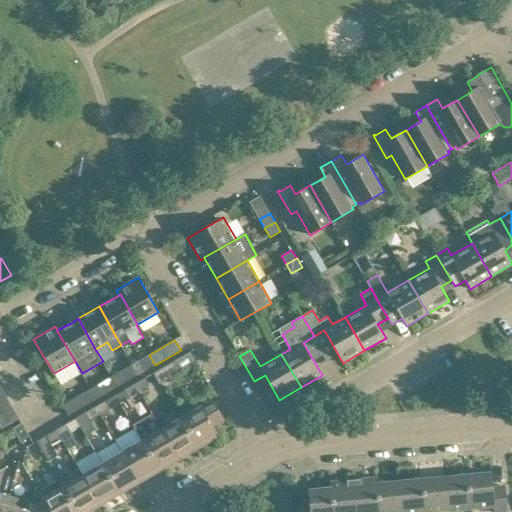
[(146,370),(155,365),(149,355),(140,360),(146,370)]
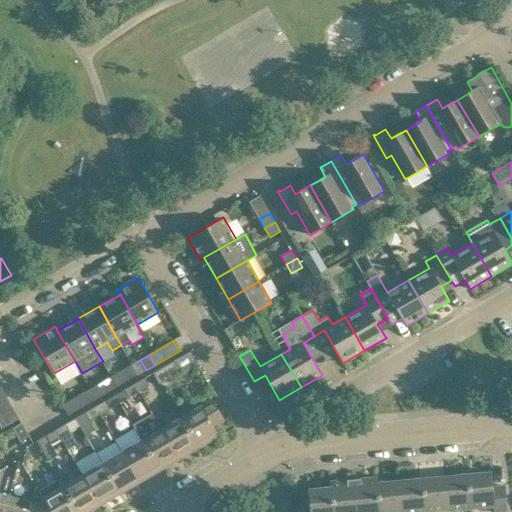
[(160,384),(178,373),(172,362),(153,373),(160,384)]
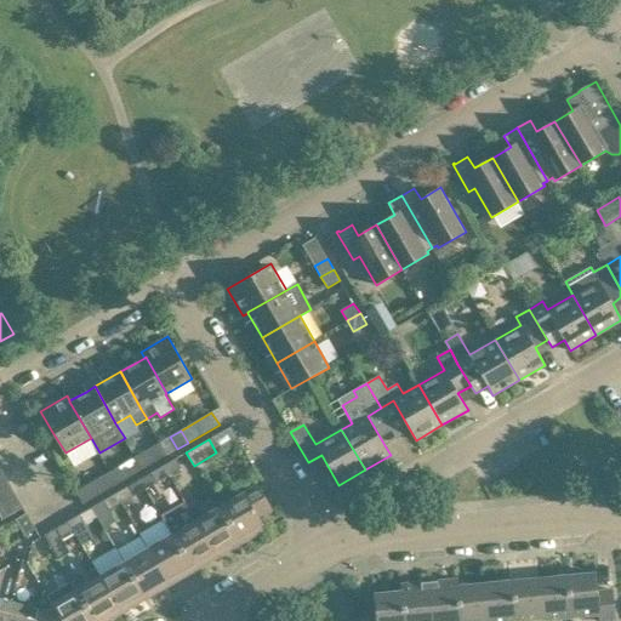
[(136,456),(143,468),(154,462),(167,455),(160,442),(147,449),(136,456)]
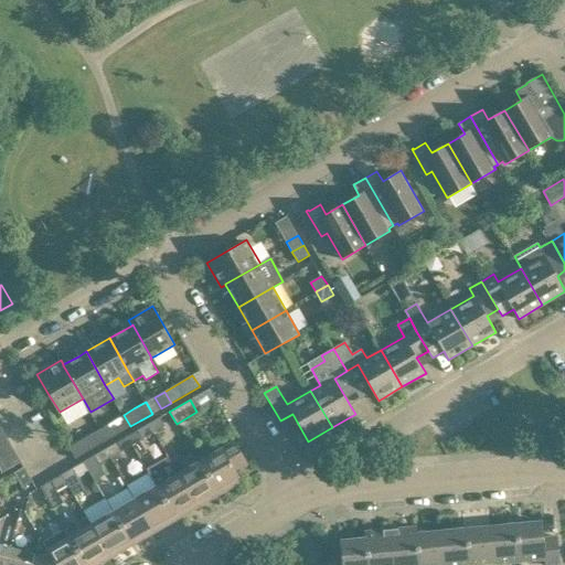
[(115,420),(120,432),(130,426),(124,415),(115,420)]
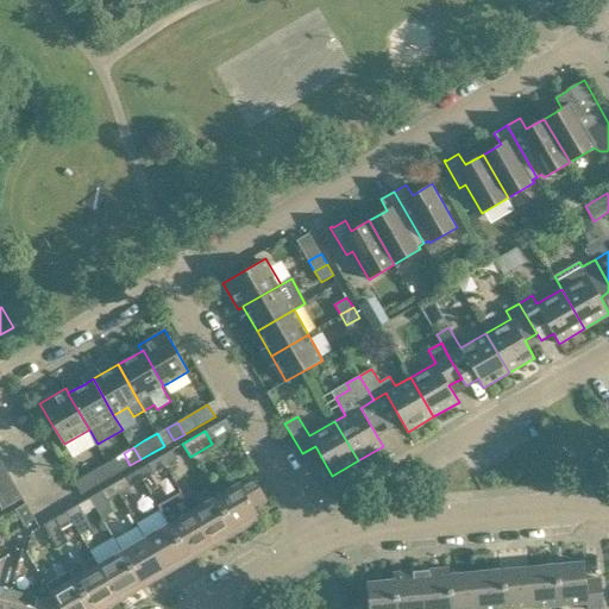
[(173,450),(161,457),(167,466),(179,459),(173,450)]
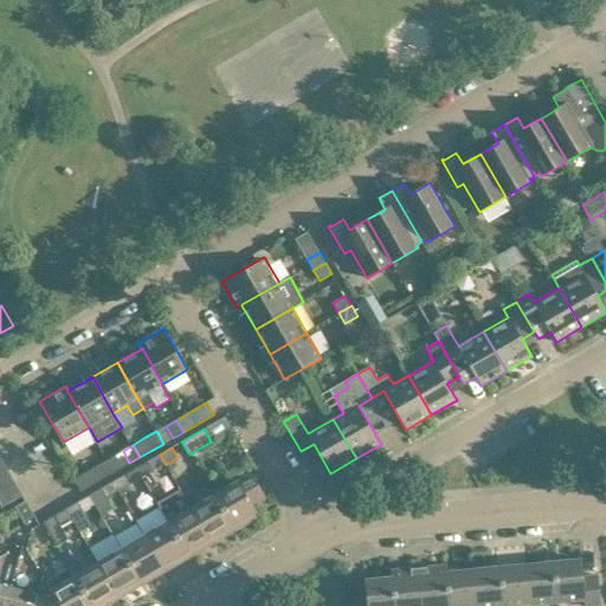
[(148,462),(153,471),(166,464),(160,455),(148,462)]
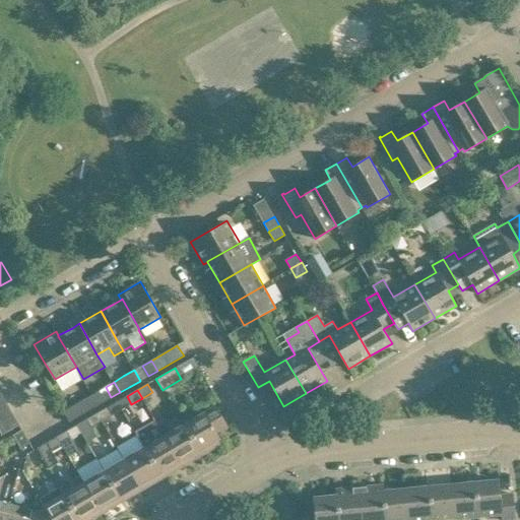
[(64,411),(70,421),(99,405),(92,394),(64,411)]
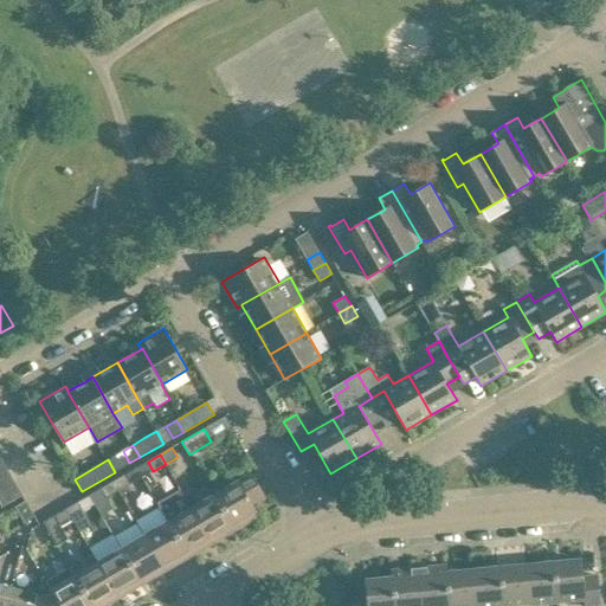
[(252,474),(216,495),(236,530),(259,516),(253,507),(266,498),(252,474)]
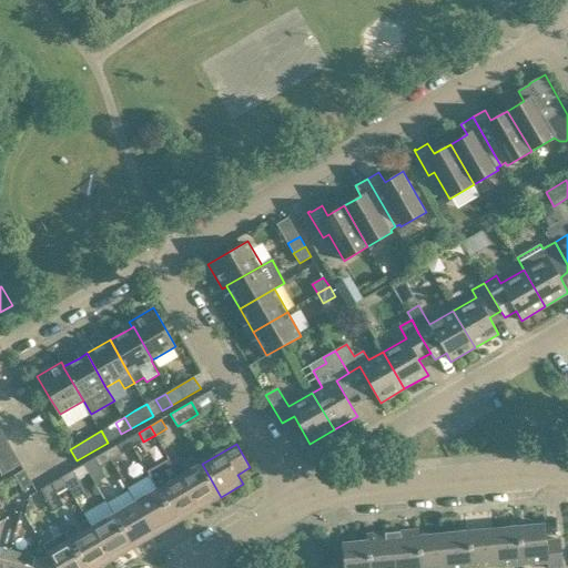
[(118,445),(107,452),(112,460),(122,454),(118,445)]
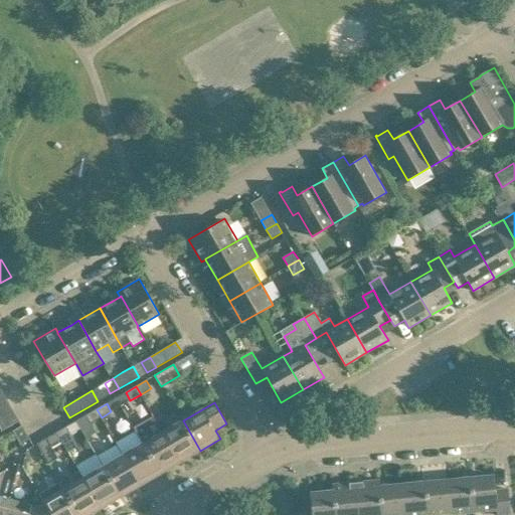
[(0,425),(2,431),(19,420),(13,409),(0,416),(0,425)]
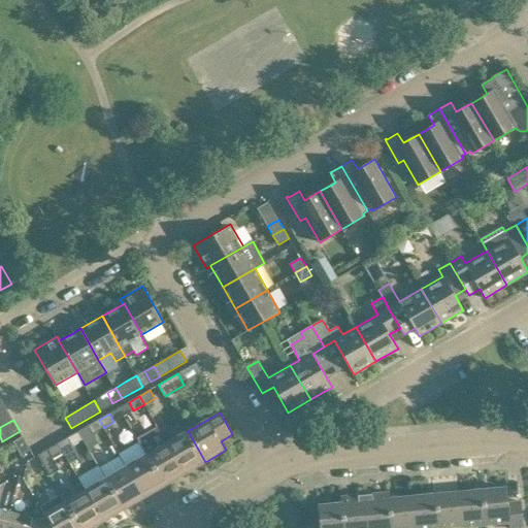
[(93,434),(104,428),(99,420),(88,426),(93,434)]
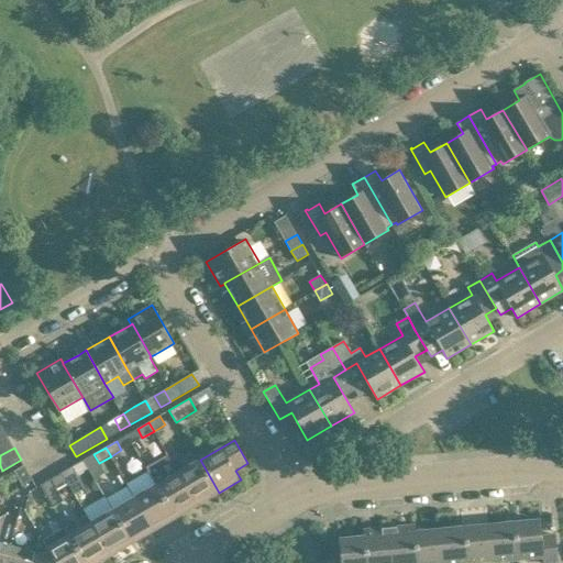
[(89,468),(84,460),(78,463),(72,466),(77,475),(89,468)]
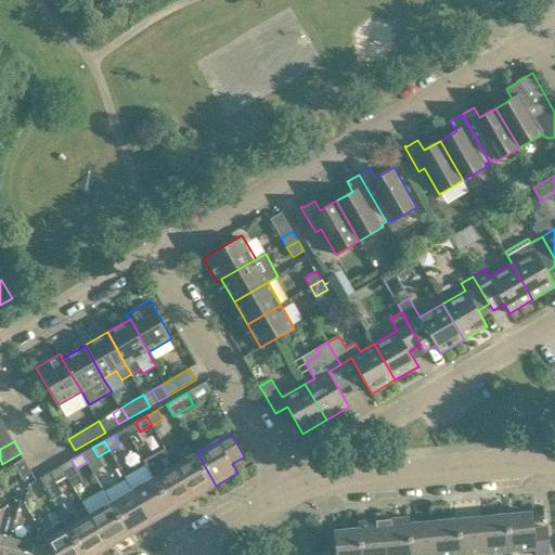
[(197,453),(176,465),(194,498),(216,486),(197,453)]
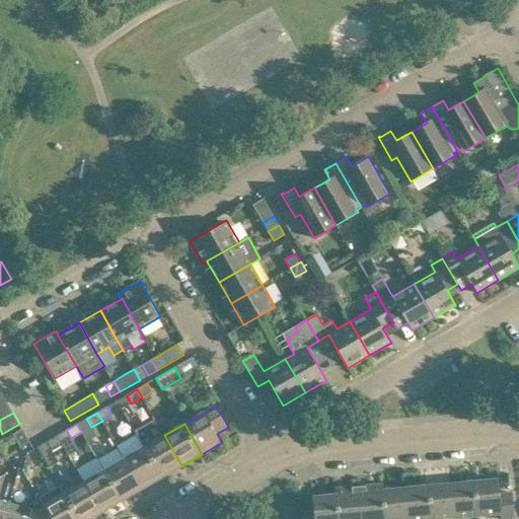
[(144,425),(135,430),(144,447),(162,477),(181,465),(164,435),(154,441),(144,425)]
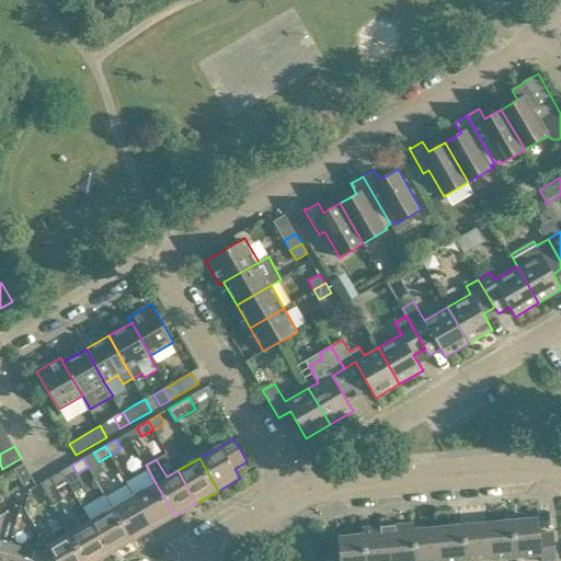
[(24,483),(33,478),(24,464),(15,469),(24,483)]
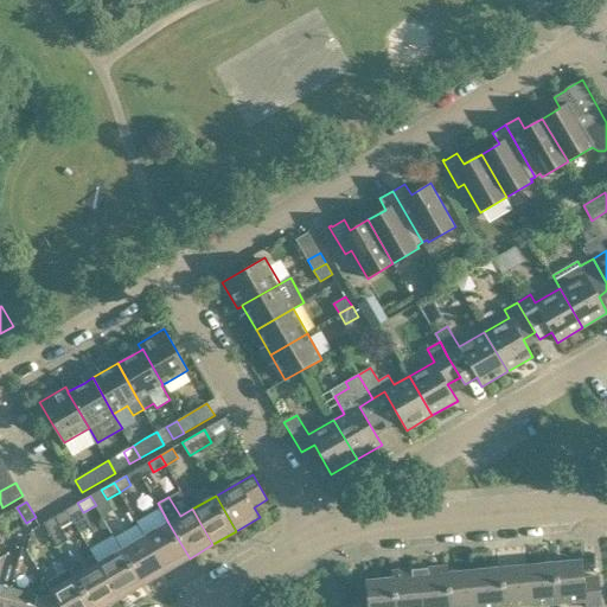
[(55,517),(61,526),(72,519),(66,510),(55,517)]
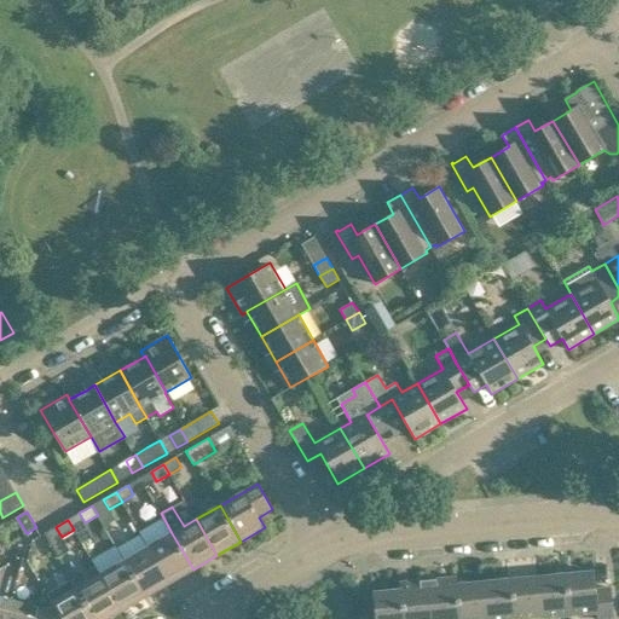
[(172,533),(148,547),(169,583),(194,570),(172,533)]
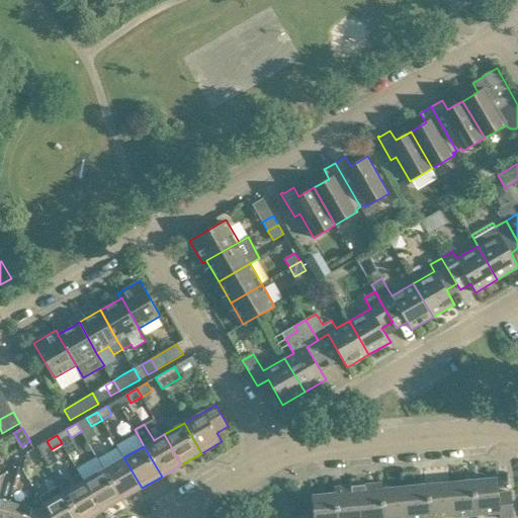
[(142,488),(123,457),(104,469),(121,500),(142,488)]
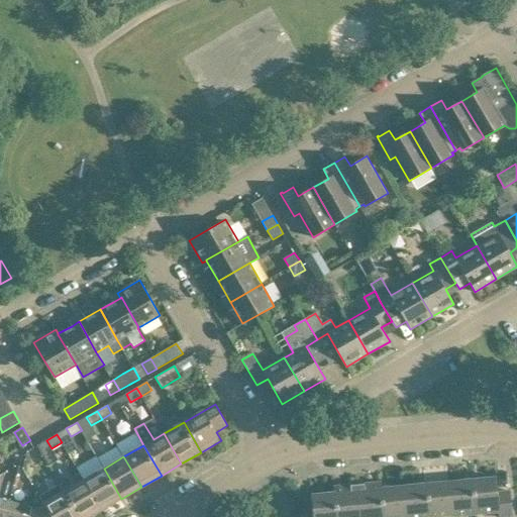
[(104,469),(84,480),(101,510),(121,499),(104,469)]
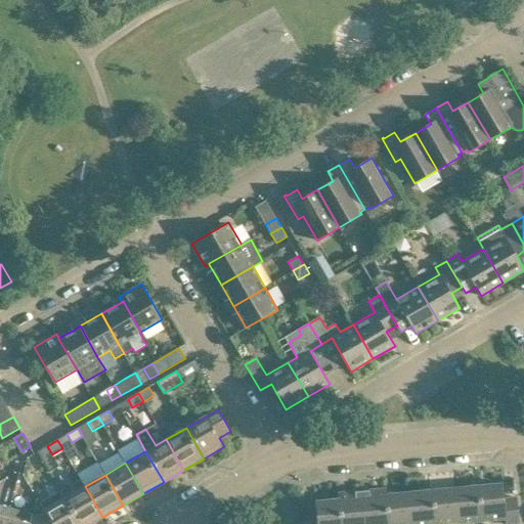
[(503,483),(478,485),(482,521),(505,519),(506,523),(519,523),(517,497),(505,498),(503,483)]
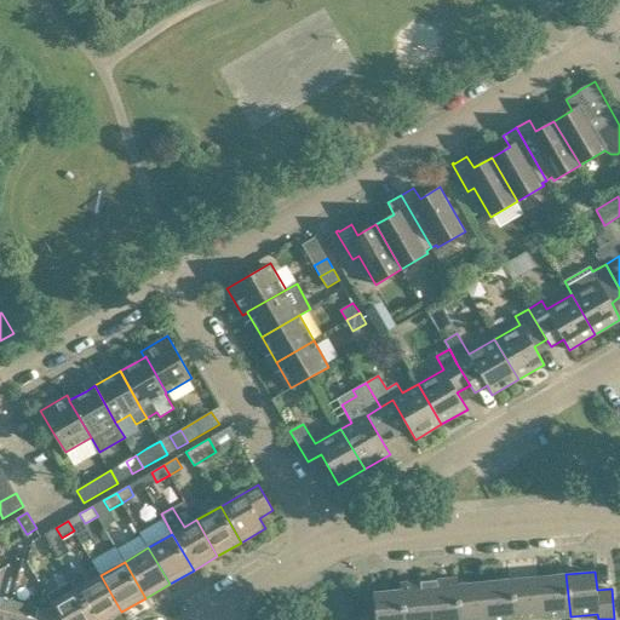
[(539,578),(543,619),(570,616),(566,574),(539,578)]
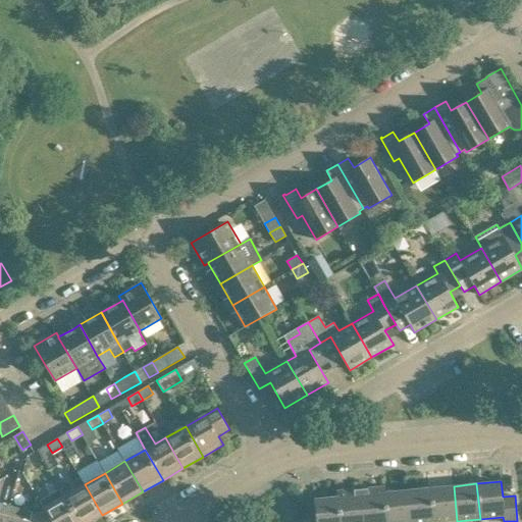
[(85,484),(64,497),(79,521),(91,521),(102,515),(85,484)]
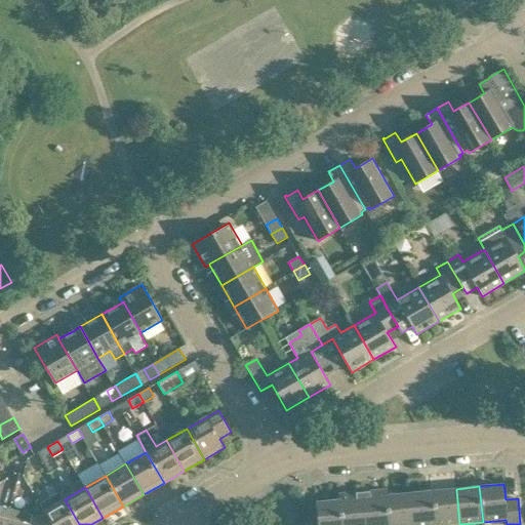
[(389,524),(390,524),(387,489),(363,491),(366,524),(387,524),(389,524)]
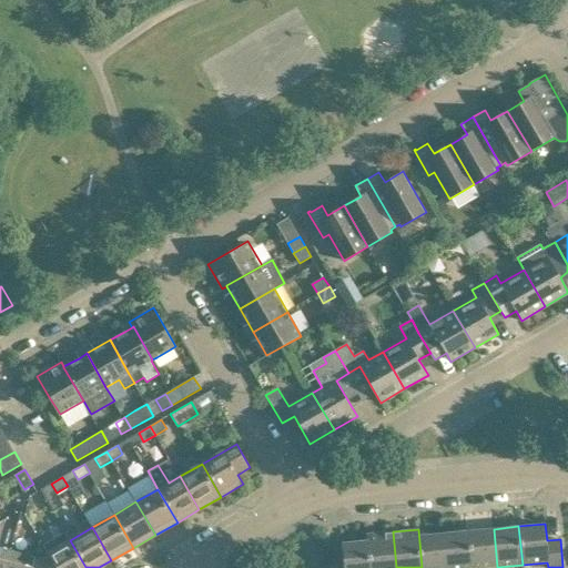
[(422,567),(446,567),(444,534),(419,536),(418,529),(422,567)]
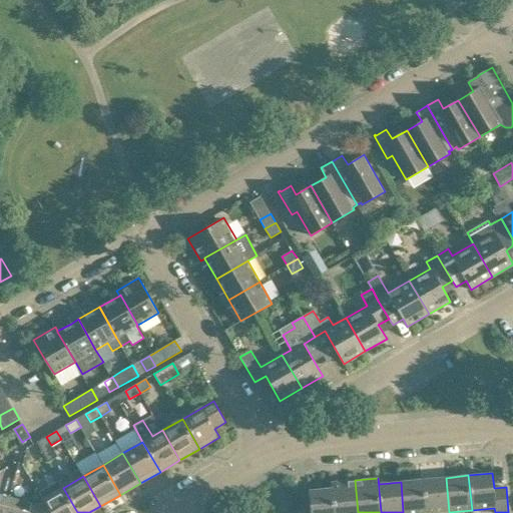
[(446,478),(423,480),(426,512),(449,512),(446,478)]
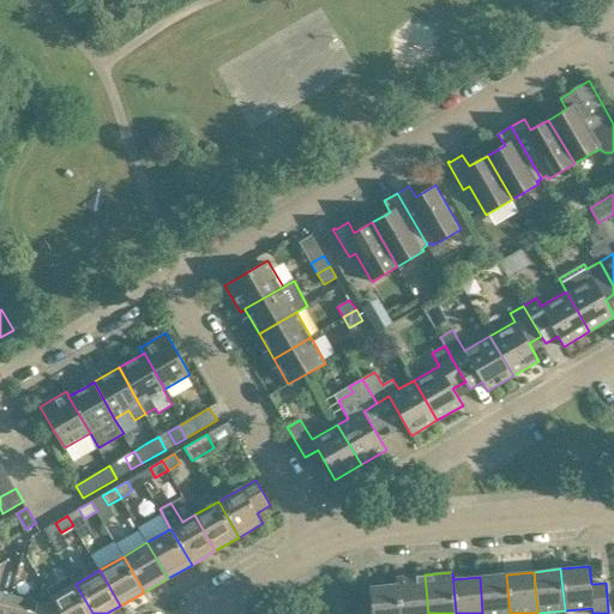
[(52,599),(40,606),(43,613),(92,613),(76,584),(71,575),(47,589),(52,597),(52,599)]
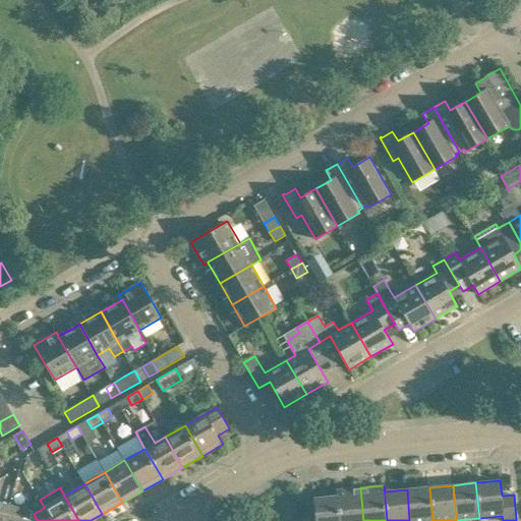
[(363,520),(360,487),(338,489),(340,520),(363,520)]
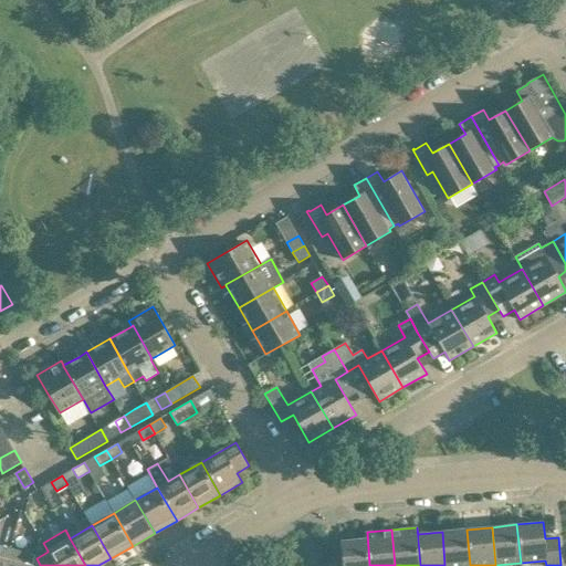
[(444,565),(470,565),(467,530),(442,532),(444,565)]
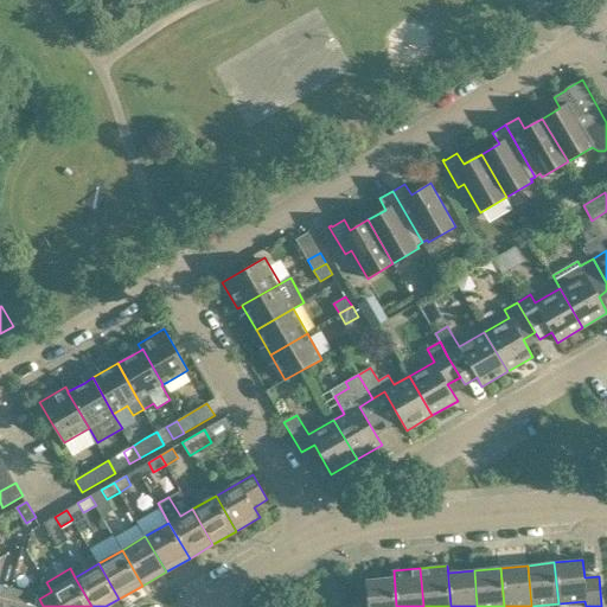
[(396,606),(394,570),(393,572),(393,579),(365,581),(368,598),(352,600),(353,606),(396,606)]
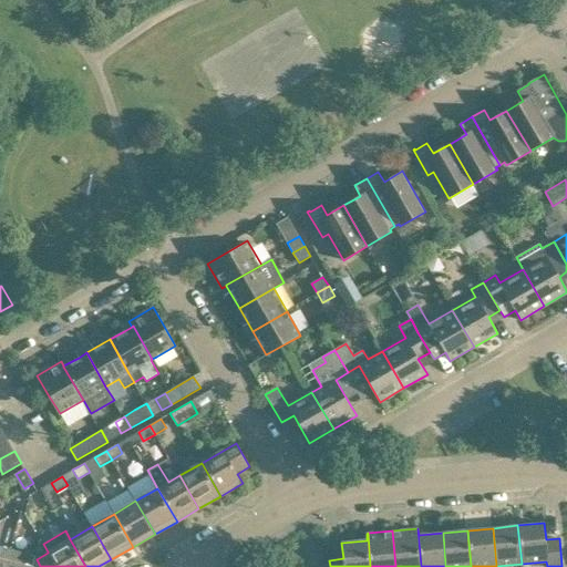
[(0,566),(7,566),(9,560),(11,549),(0,546),(0,566)]
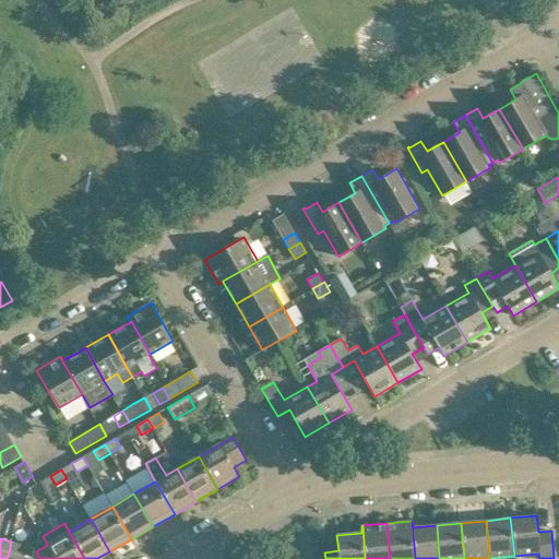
[(11,542),(9,552),(7,558),(39,558),(36,551),(34,551),(35,548),(11,542)]
